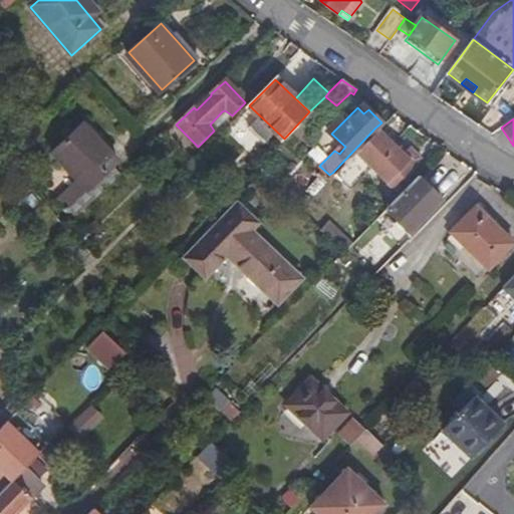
[(55,197),(76,219),(121,175),(112,166),(117,161),(79,120),(49,150),(74,178),(55,197)]
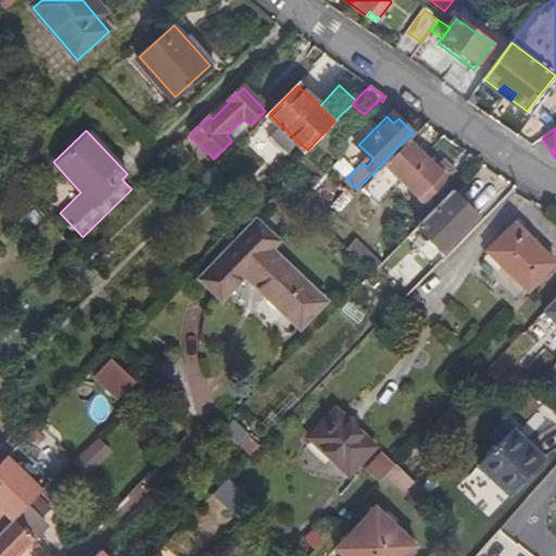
[(433,164),(406,138),(359,187),(375,201),(397,178),(421,200),(451,169),(440,159),(433,164)]
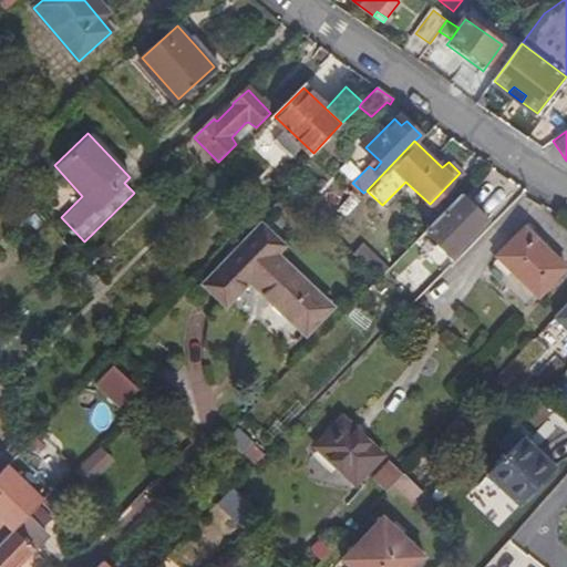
[(487,218),(462,194),(426,229),(454,254),(487,218)]
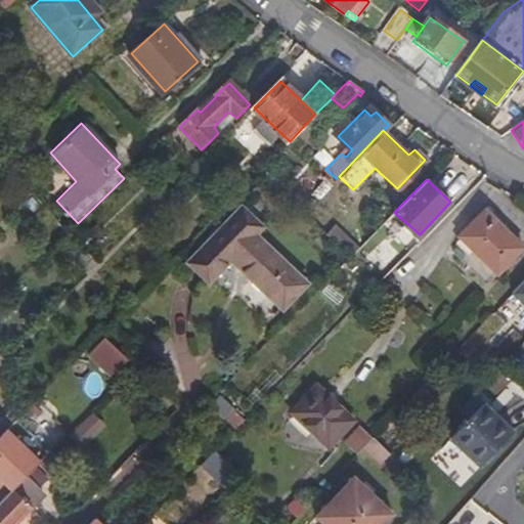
[(497,272),(522,246),(483,208),(457,233),(497,272)]
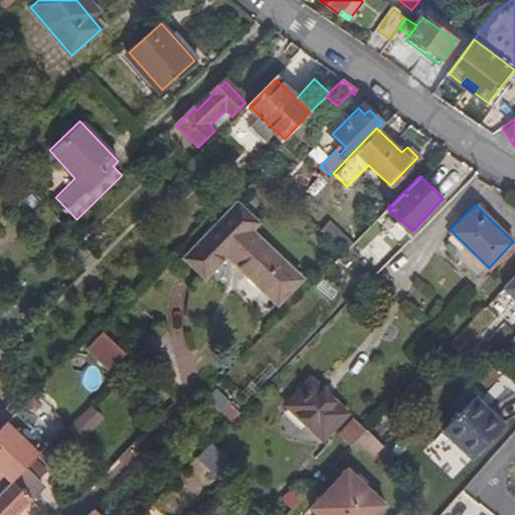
[(237,206),(186,259),(205,278),(226,255),(277,304),(301,280),(249,231),(256,224),(237,206)]
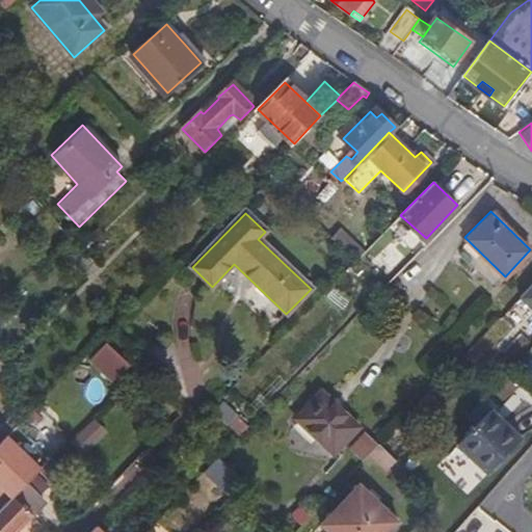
[(338,227),(330,235),(356,260),(365,251),(338,227)]
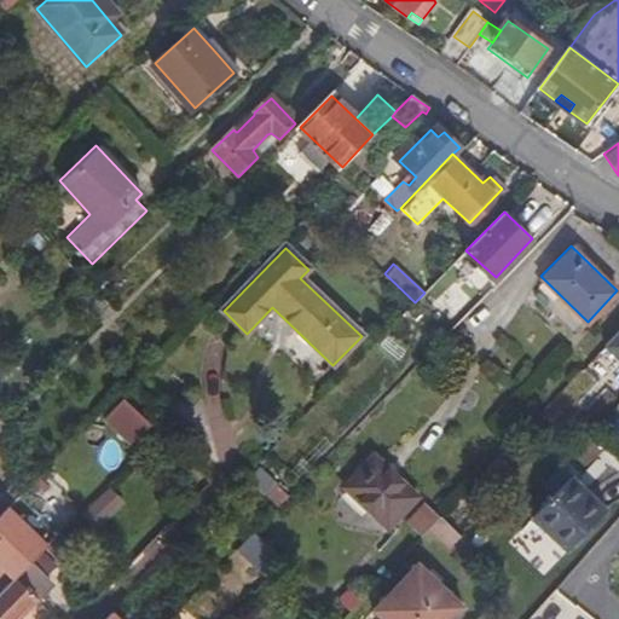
[(80,277),(67,288),(105,325),(117,312),(80,277)]
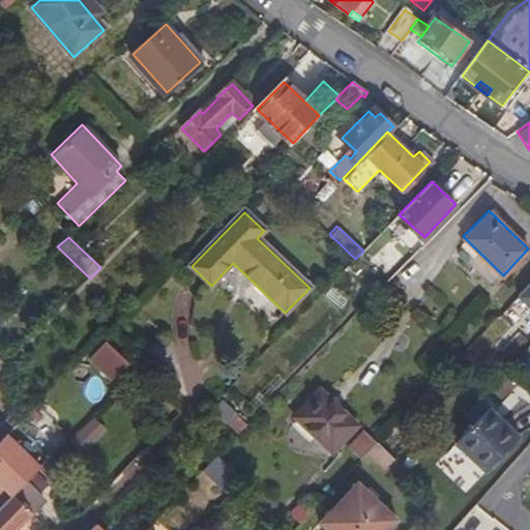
[(529,283),(519,295),(529,305),(529,283)]
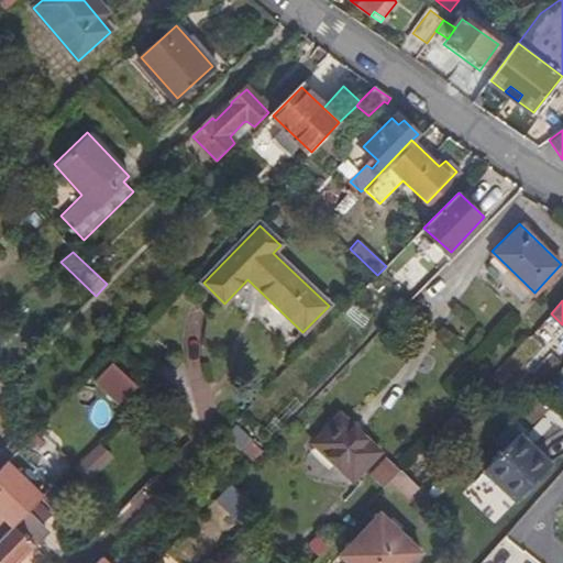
[(113,411),(121,420),(145,395),(113,363),(94,382),(120,405),(113,411)]
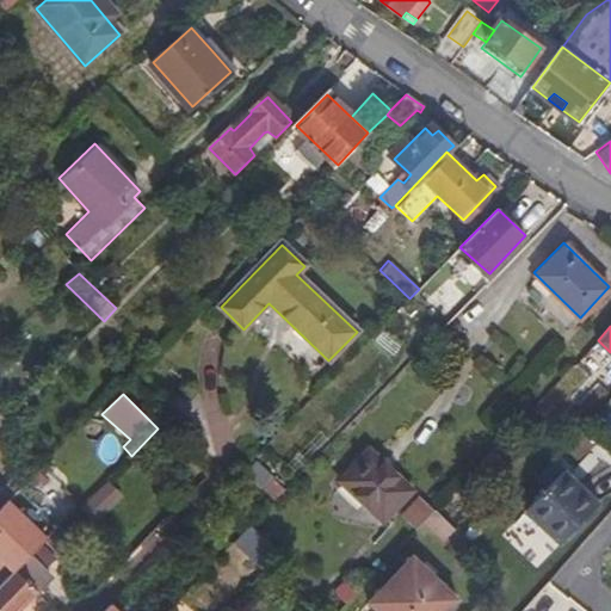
[(339,482),(381,523),(412,491),(369,450),(339,482)]
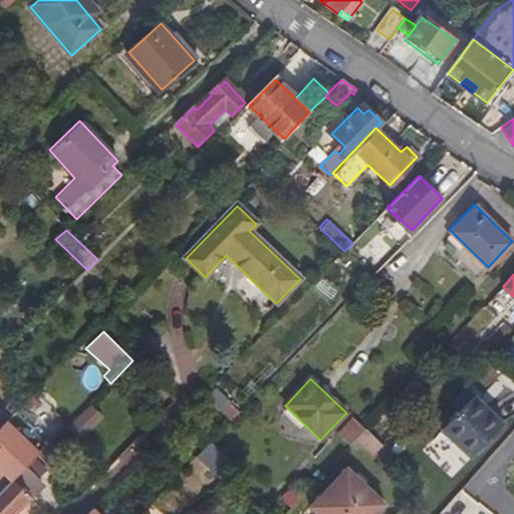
[(471,458),(503,424),(475,396),(442,430),(444,433),(471,458)]
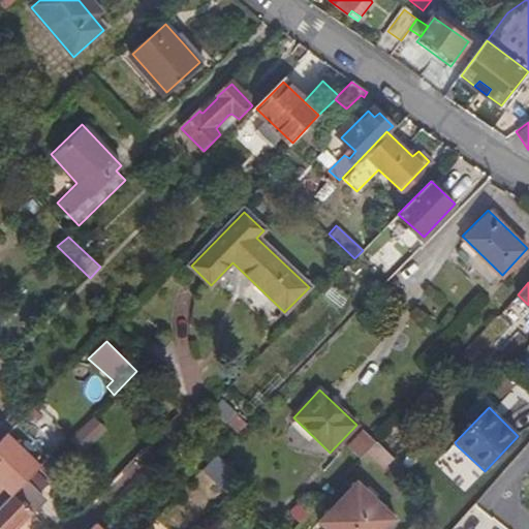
[(83,452),(104,428),(89,413),(67,437),(83,452)]
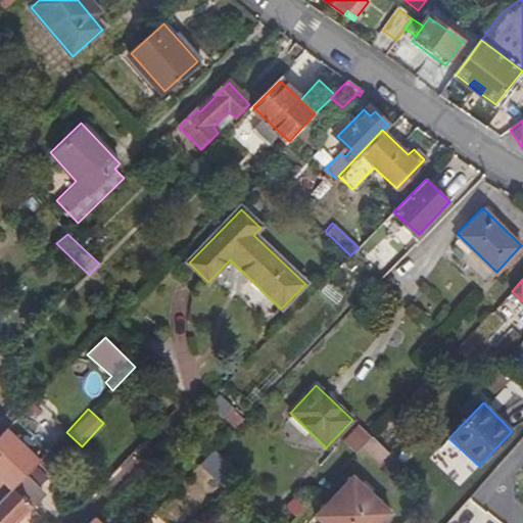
[(343,442),(355,453),(371,436),(359,425),(343,441),(343,442)]
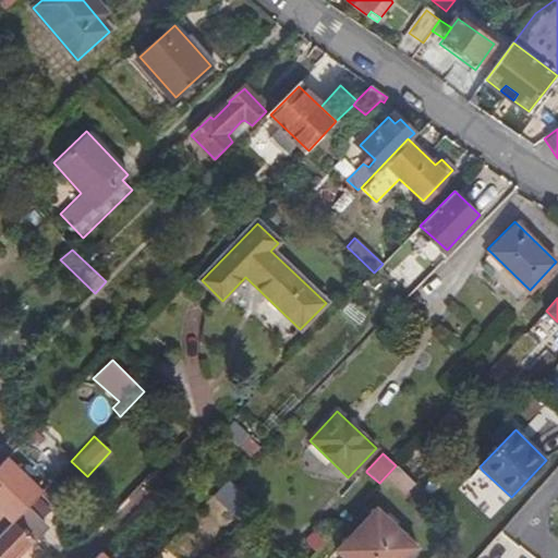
[(8,460),(4,463),(1,466),(0,466),(0,519),(4,514),(15,523),(38,500),(44,494),(8,460)]
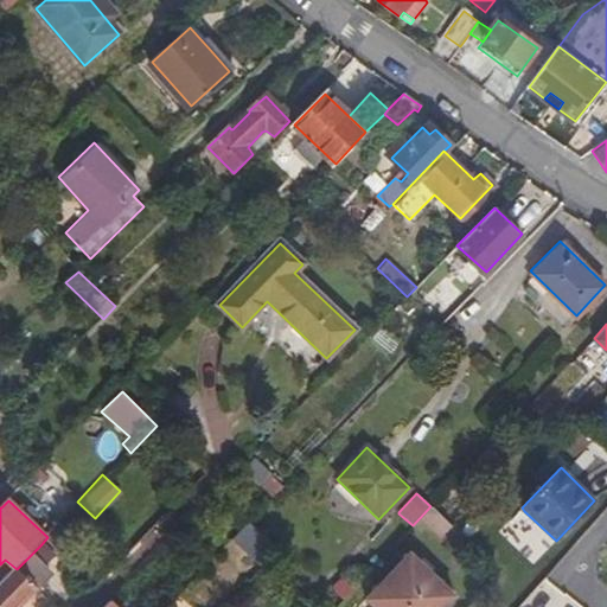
[(279,551),(249,522),(234,537),(263,567),(279,551)]
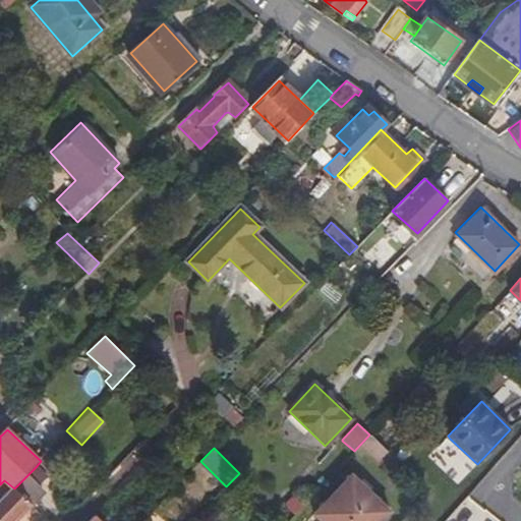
[(14,488),(0,503),(0,520),(16,520),(44,494),(38,486),(46,477),(36,467),(14,488)]
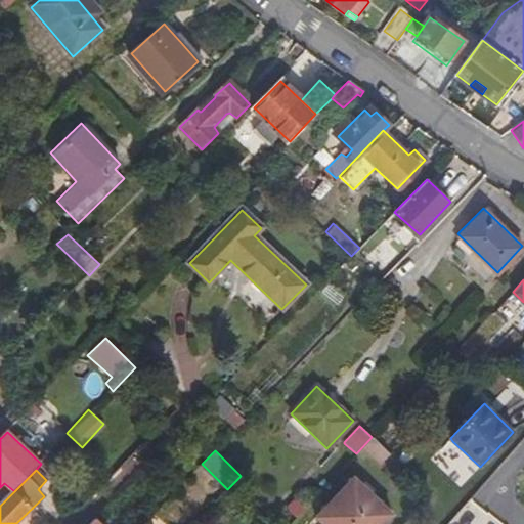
[(384,523),(392,516),(355,479),(315,518),(321,523),(384,523)]
